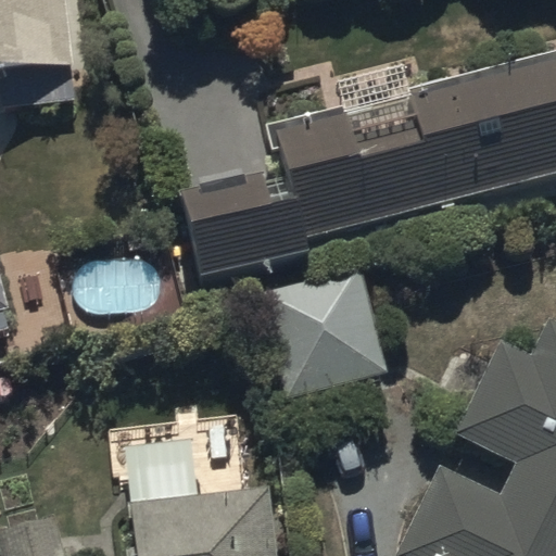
[(62,0),(0,0),(0,78),(3,78),(7,106),(73,100),(62,0)]
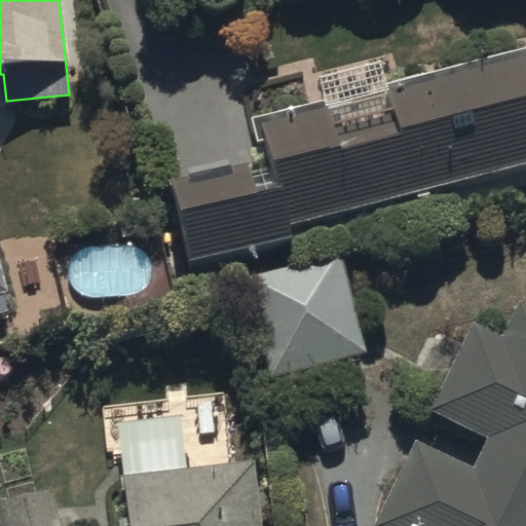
[(287,218),(525,153),(525,49),(381,88),(388,114),(333,128),(325,99),(255,117),(263,149),(164,176),(187,257),(290,229),(287,218)]
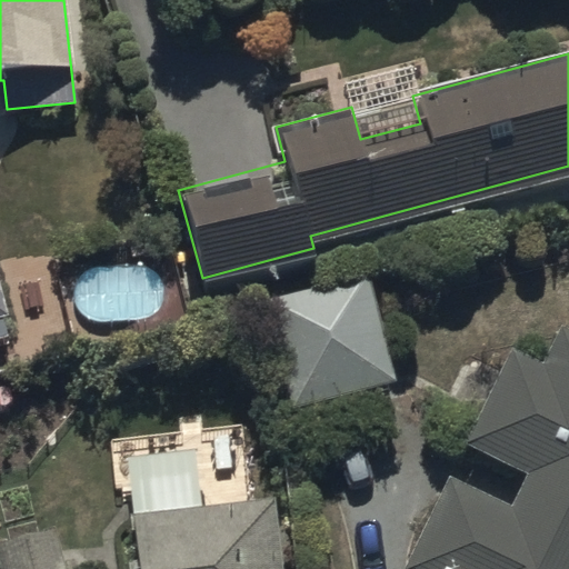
[(366,271),(262,297),(289,403),(392,378),(366,271)]
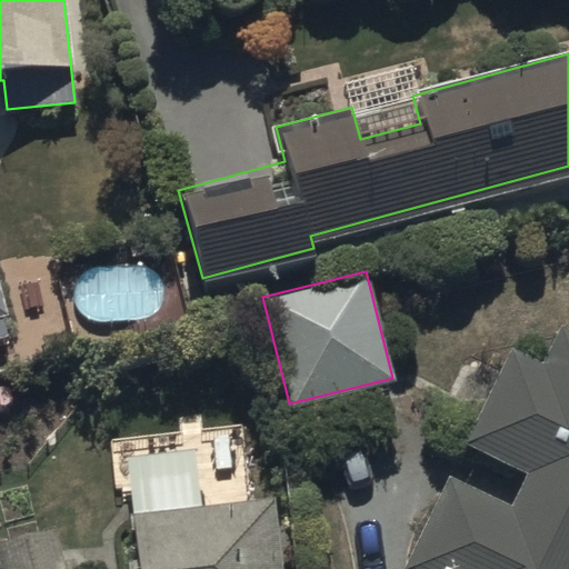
[(568,568),(568,327),(559,323),(540,361),(509,347),(462,442),(522,471),(508,502),(447,472),(399,568),(401,568),(568,568)]
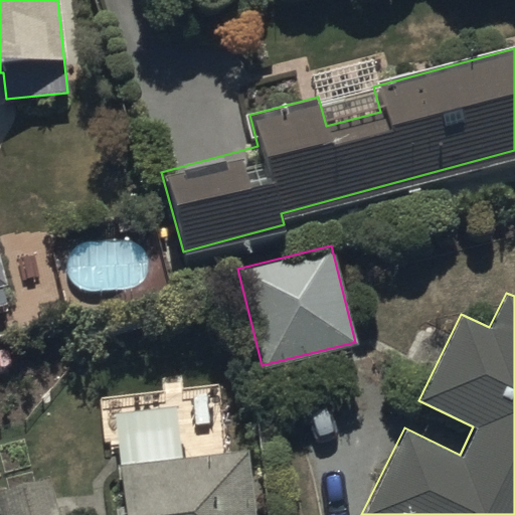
[(178,406),(108,413),(117,514),(251,514),(247,455),(183,460),(178,406)]
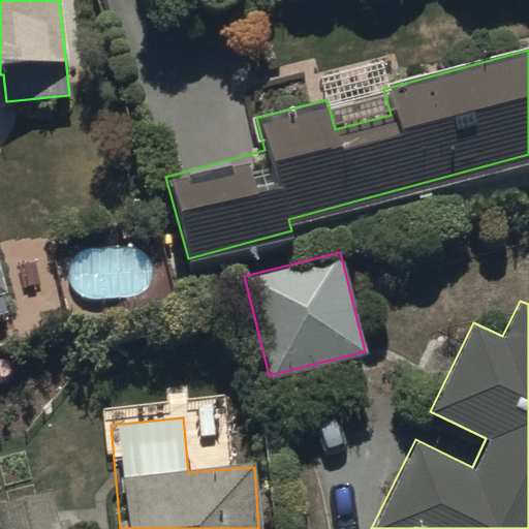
[(58,528),(48,489),(0,501),(0,528),(58,528)]
